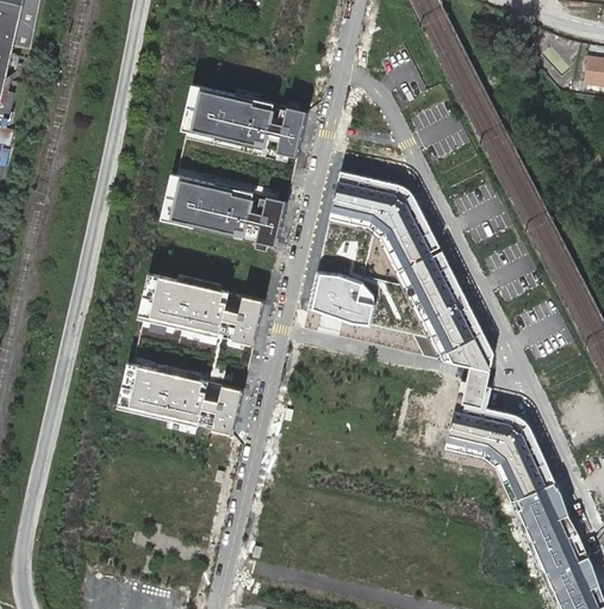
[(0,85),(10,44),(23,48),(33,0),(0,0),(0,85)]
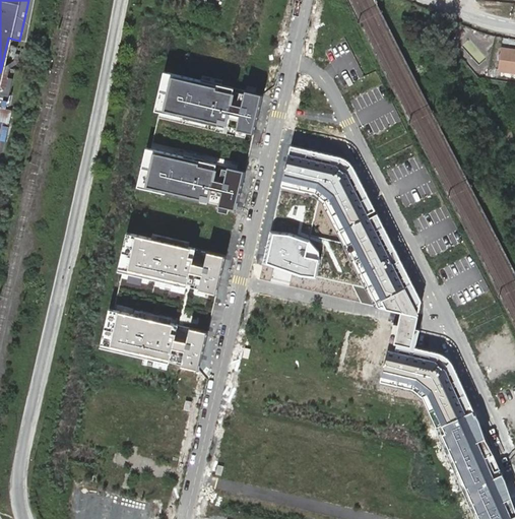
[(514,76),(514,54),(498,52),(495,73),(514,76)]
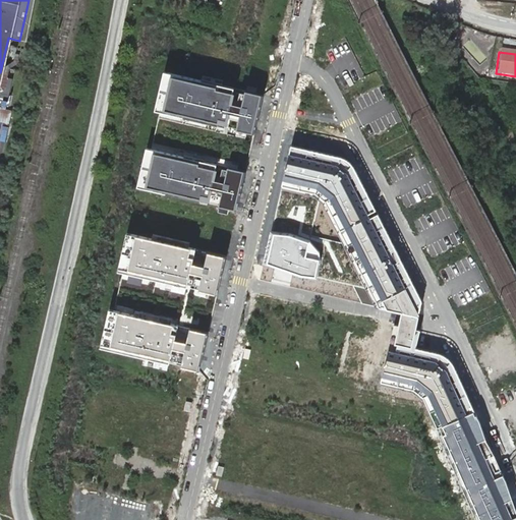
[(234,89),(159,72),(149,118),(222,134),(226,119),(235,121),(231,139),(249,143),(260,96),(243,92),(240,107),(230,105),(234,89)]
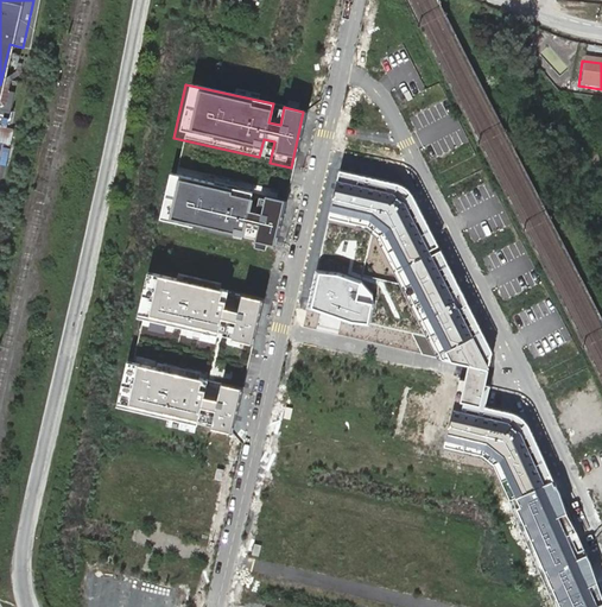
[(590,157),(584,160),(590,171),(596,168),(590,157)]
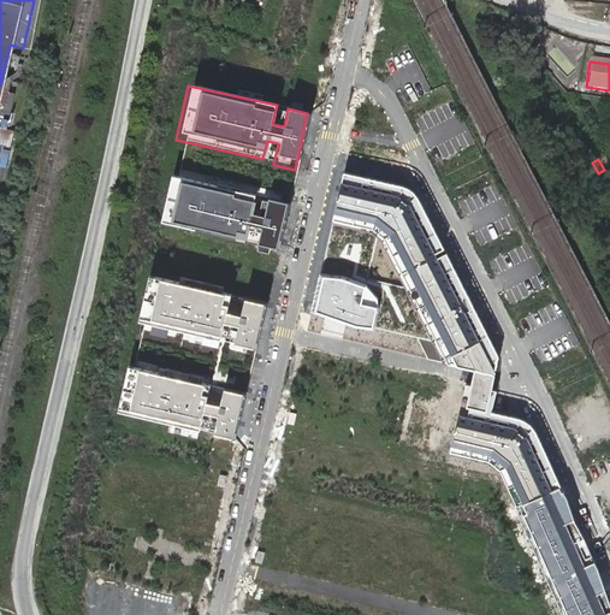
[(258,196),(169,176),(159,220),(246,241),(248,231),(259,234),(256,247),(277,252),(288,205),(268,200),(265,218),(253,216),(258,196)]
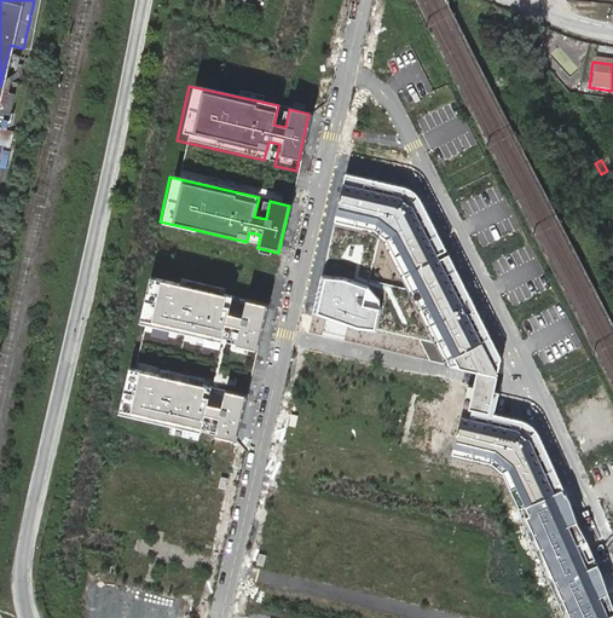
[(420,200),(351,183),(340,227),(382,237),(454,373),(483,379),(474,417),(493,422),(505,365),(420,200)]
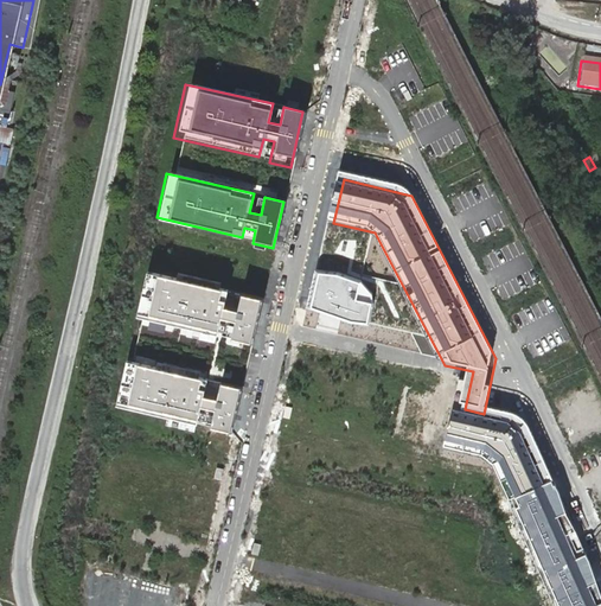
[(334,274),(315,272),(307,305),(347,319),(363,320),(368,301),(352,299),(356,281),(334,274)]
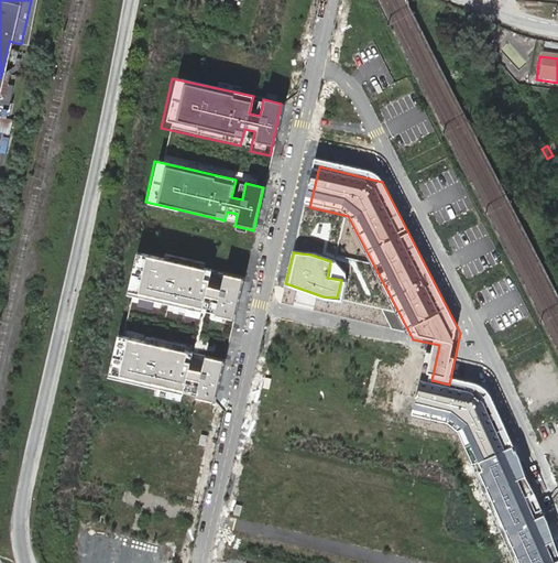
[(211,271),(131,253),(121,294),(201,313),(204,304),(214,306),(211,318),(230,323),(240,279),(222,275),(218,292),(208,290),(211,271)]
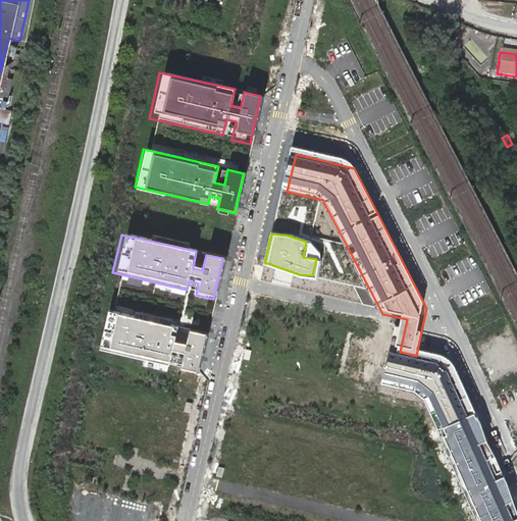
[(178,327),(104,310),(96,348),(169,365),(171,357),(181,359),(178,370),(196,374),(205,334),(189,330),(186,346),(175,344),(178,327)]
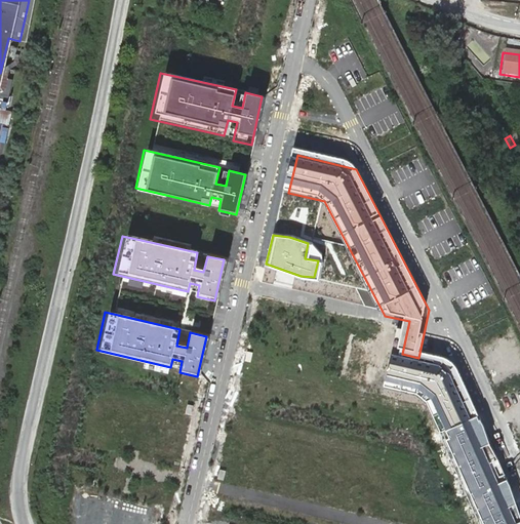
[(402,354),(397,353),(388,390),(423,397),(427,401),(478,523),(519,523),(519,509),(458,371),(450,365),(418,358),(402,354)]
